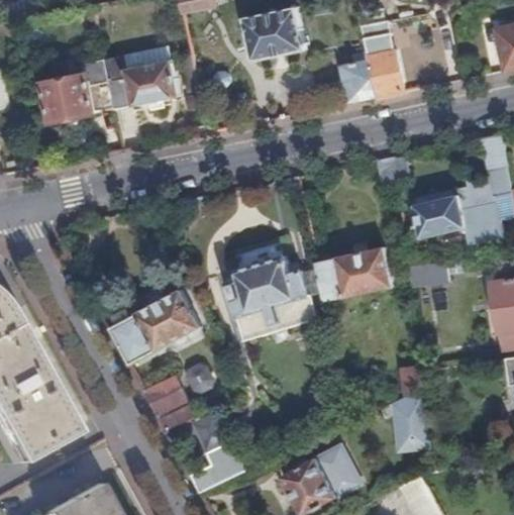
[(214,4),(213,0),(179,0),(182,11),(214,4)]
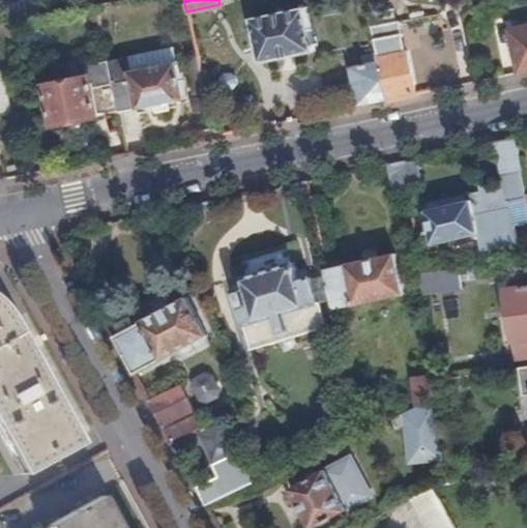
[(514,0),(505,2),(508,19),(526,15),(526,0),(514,0)]
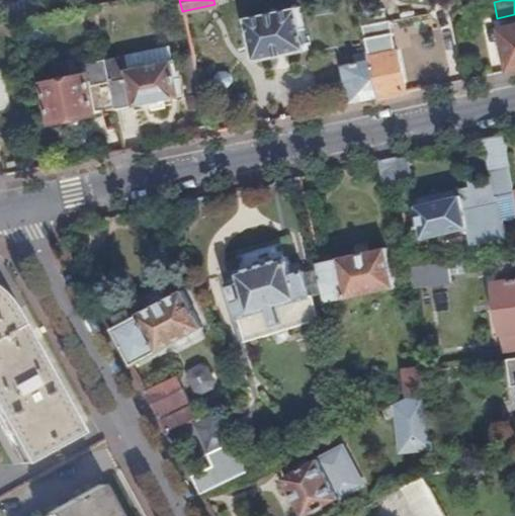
[(254,62),(307,52),(297,9),(246,18),(254,62)]
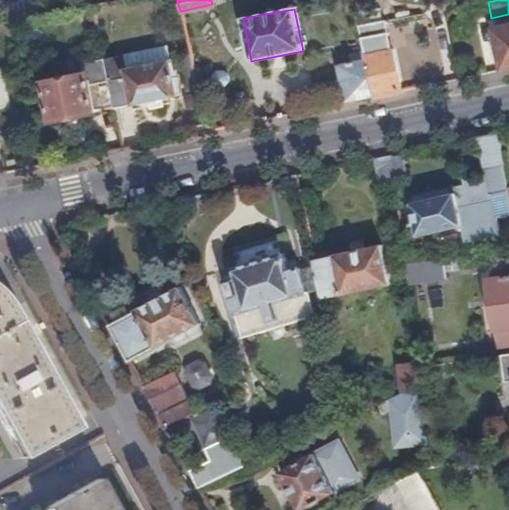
[(508,67),(508,24),(492,28),(501,70),(508,67)]
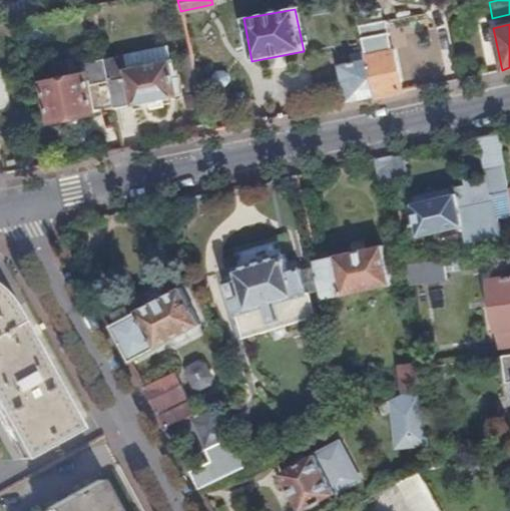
[(167,44),(122,54),(125,67),(170,58),(167,44)]
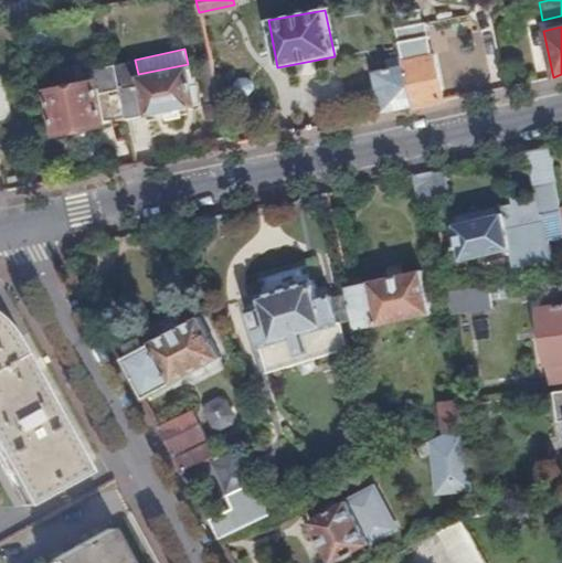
[(401,61),(412,106),(442,99),(432,54),(401,61)]
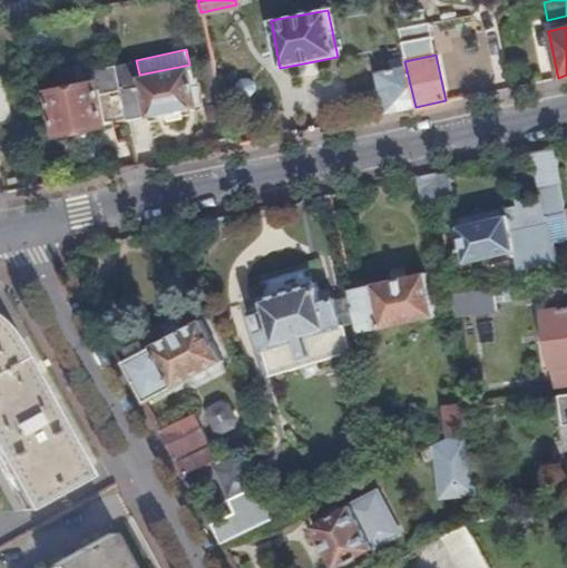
[(373,72),(382,114),(416,107),(404,61),(403,57),(387,60),(388,69),(373,72)]
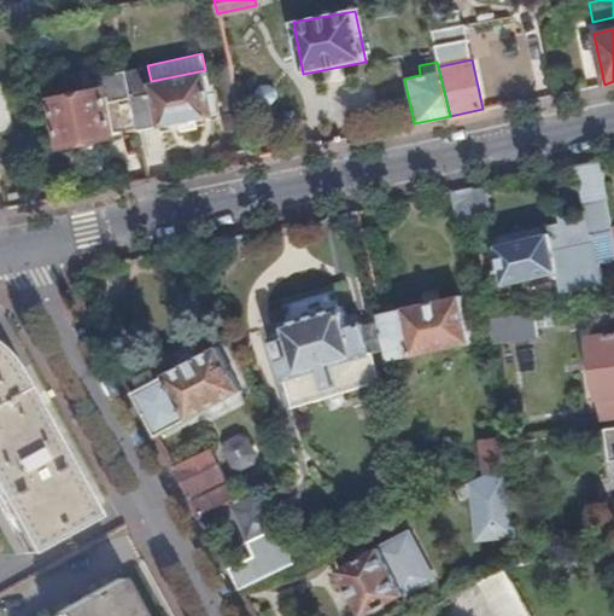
[(232,83),(228,64),(215,67),(218,86),(232,83)]
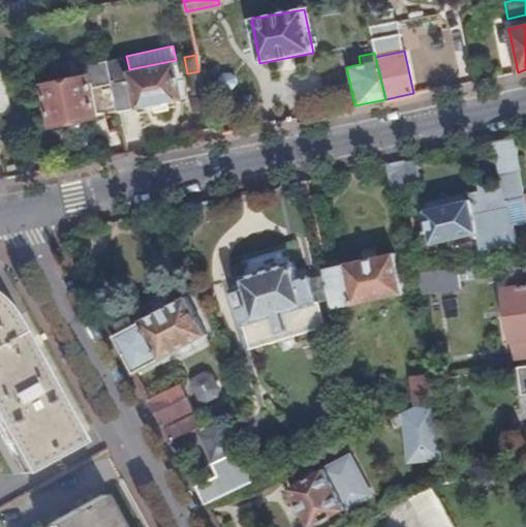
[(126,56),(105,60),(116,109),(116,111),(135,105),(135,107),(184,97),(176,60),(129,69),(126,56)]
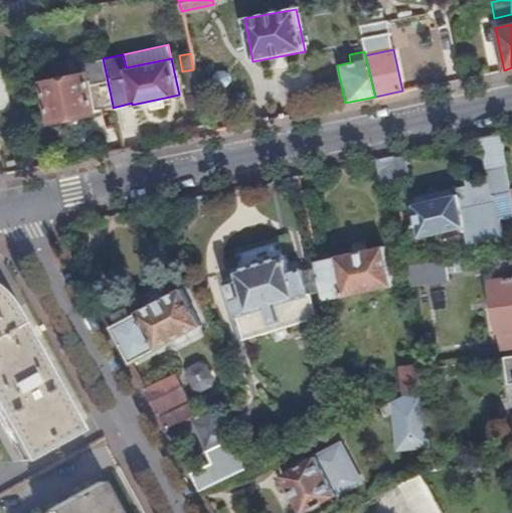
[(113,106),(103,58),(82,62),(84,73),(41,82),(49,121),(93,113),(93,109),(113,106)]
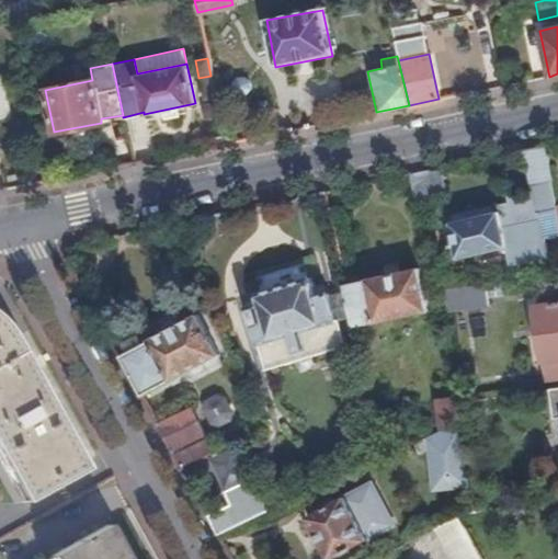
[(211,76),(198,78),(203,98),(215,95),(211,76)]
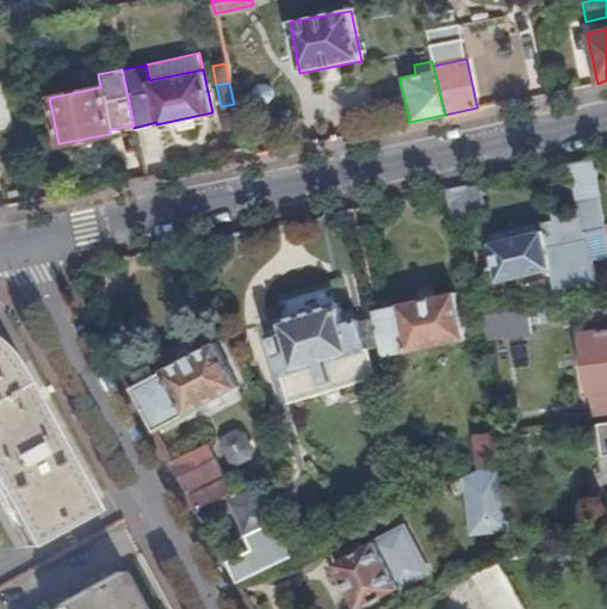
[(606,253),(606,238),(592,159),(568,165),(577,208),(551,214),(555,227),(540,232),(491,241),(489,243),(489,246),(485,248),(488,262),(493,260),(493,263),(490,264),(491,266),(494,266),(497,281),(550,269),(553,288),(595,280),(590,258),(606,253)]
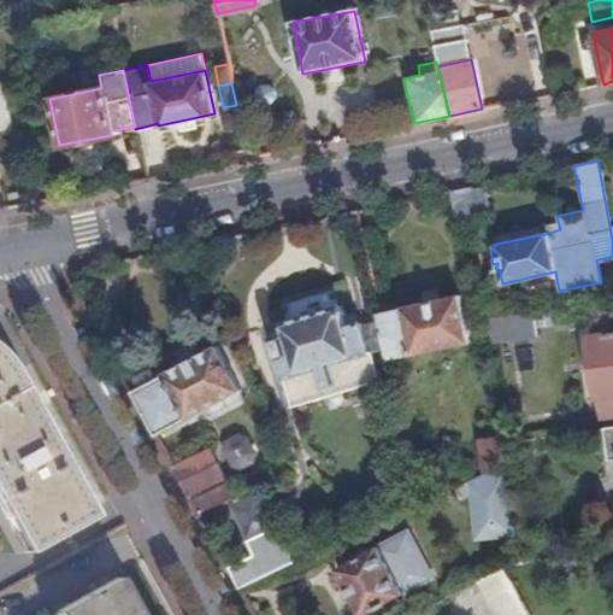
[(487,201),(484,185),(470,188),(472,204),(487,201)]
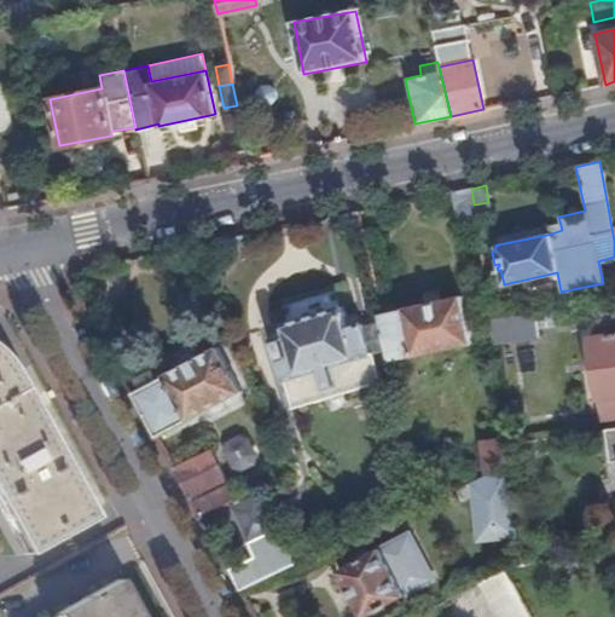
[(474,205),(471,189),(452,192),(456,225),(476,221),(474,205)]
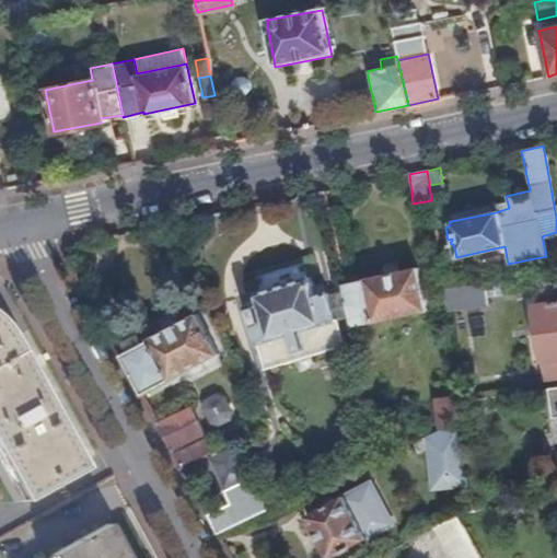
[(451,221),(496,212),(494,206),(450,216),(451,221)]
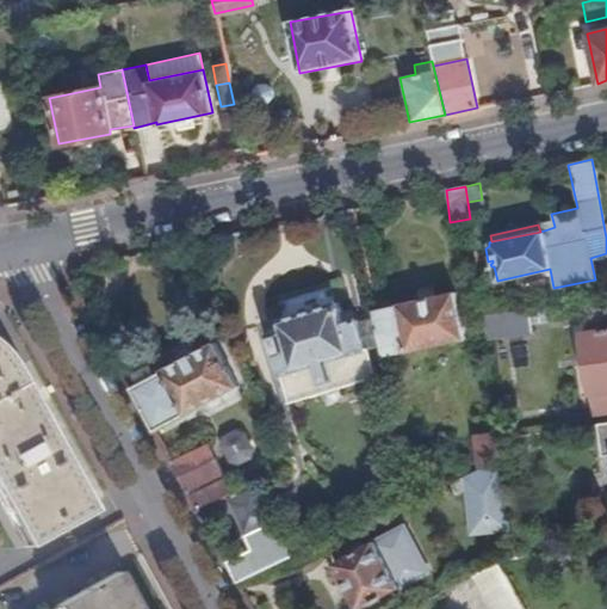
[(375,312),(384,355),(408,350),(408,351),(464,339),(454,293),(398,303),(398,306),(375,312)]
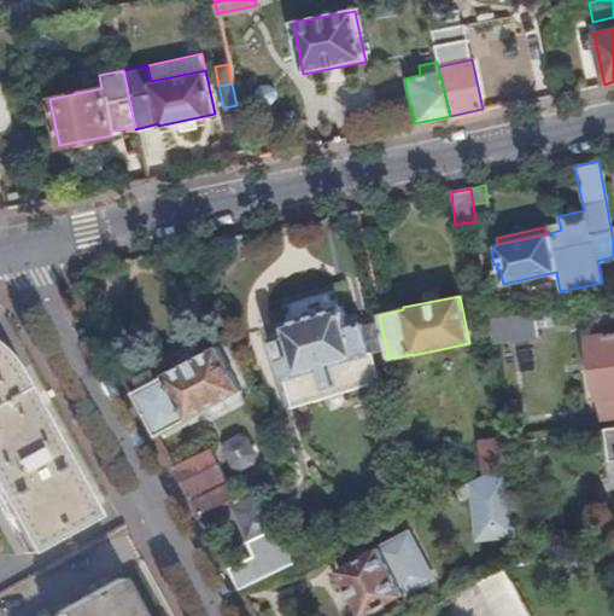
[(281,377),(291,406),(379,381),(369,352),(367,352),(358,323),(348,326),(340,306),(281,323),(288,344),(274,348),(282,377),(281,377)]
